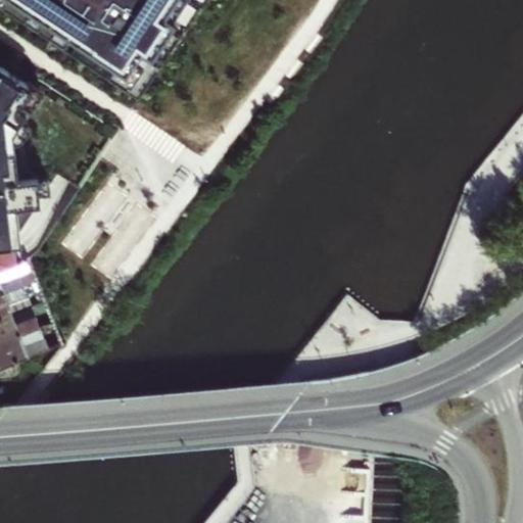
[(0,0),(0,2),(3,4),(5,0),(10,0),(29,12),(25,18),(38,28),(42,20),(55,29),(50,36),(63,45),(68,38),(113,67),(109,75),(129,88),(137,75),(130,69),(141,52),(151,59),(162,43),(169,48),(178,35),(171,30),(175,24),(172,21),(186,0),(0,0)]
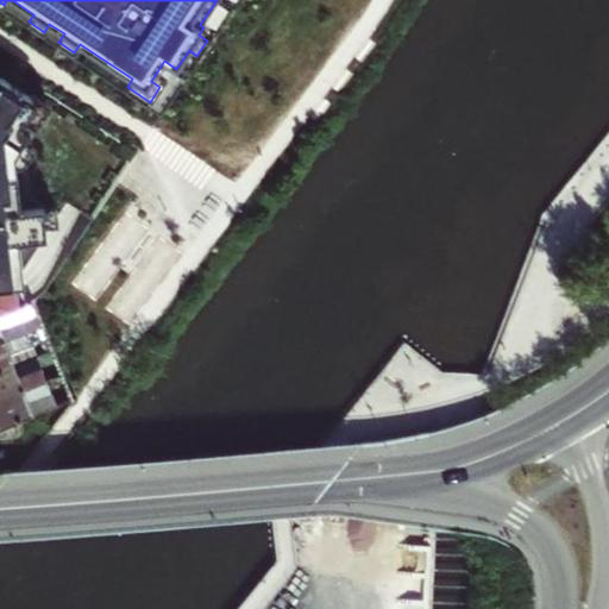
[(0,313),(29,303),(19,261),(49,217),(46,192),(24,194),(17,125),(42,87),(0,58),(0,313)]
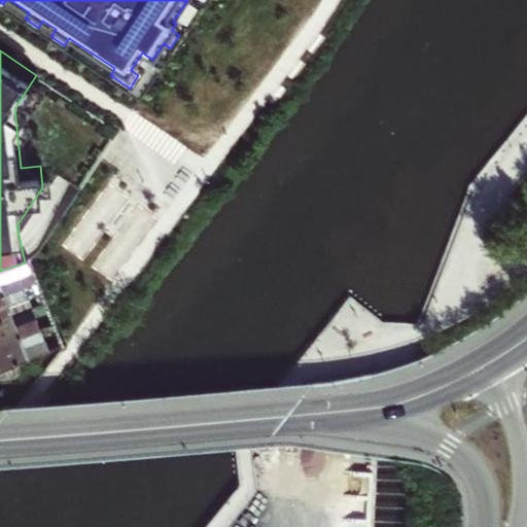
[(0,292),(1,292),(1,294),(25,286),(37,282),(30,260),(25,262),(0,271),(0,292)]
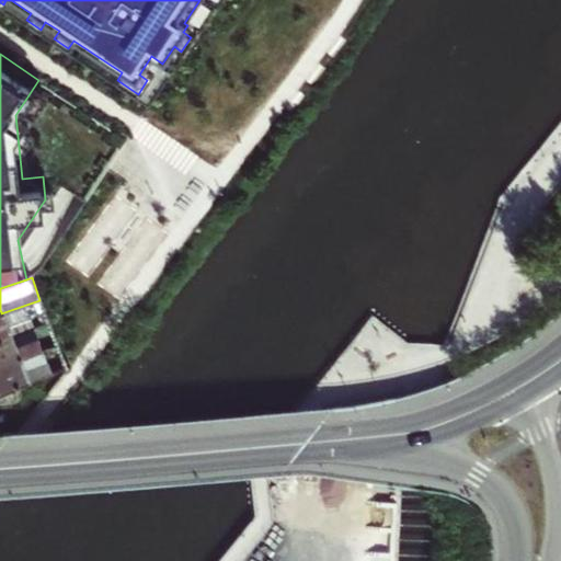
[(32,318),(26,305),(1,313),(1,311),(0,311),(0,342),(13,338),(9,325),(32,318)]
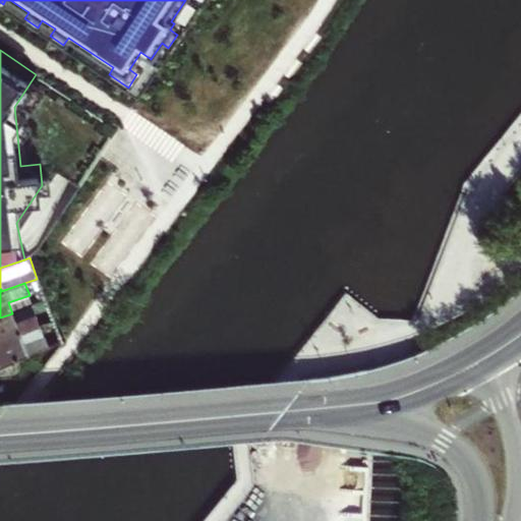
[(35,306),(15,312),(19,324),(39,317),(35,306)]
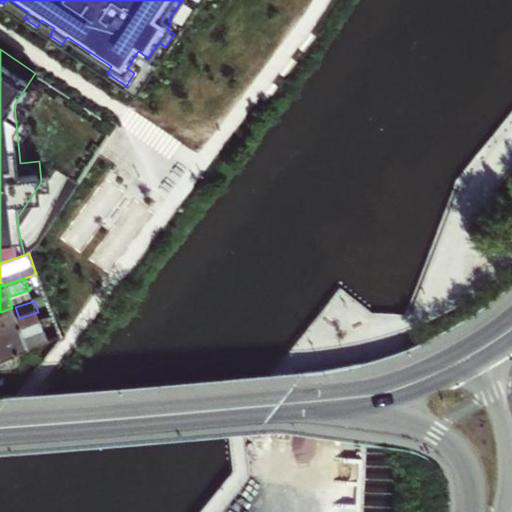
[(0,331),(14,326),(16,330),(42,321),(38,312),(19,318),(15,307),(12,308),(0,312),(0,331)]
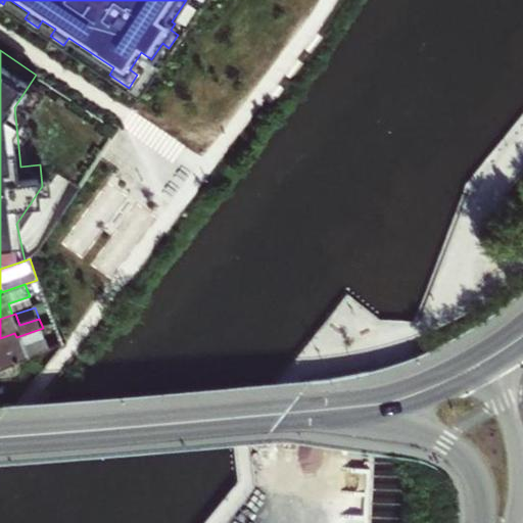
[(0,371),(13,366),(51,352),(43,328),(16,337),(14,333),(0,338),(0,371)]
